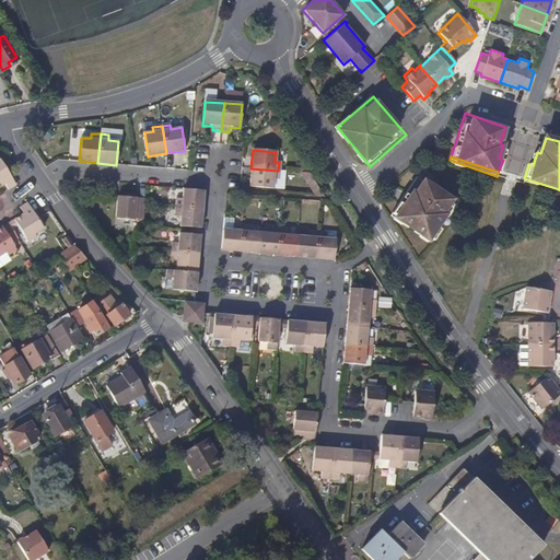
[(0,187),(3,186),(7,190),(14,186),(4,171),(0,163),(0,187)]
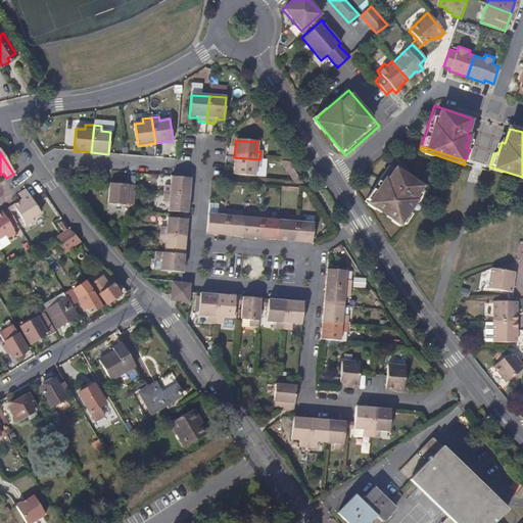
[(254,167),(258,168),(259,159),(234,157),(233,174),(253,176),(254,167)]
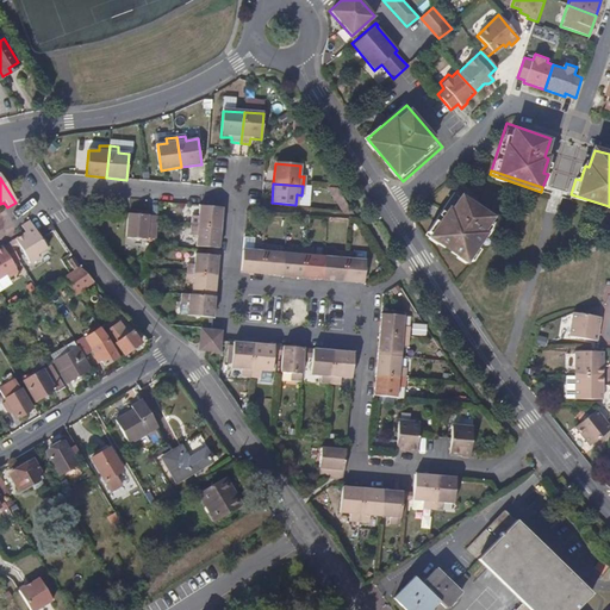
[(478,207),(455,191),(425,235),(468,268),(499,223),(478,207)]
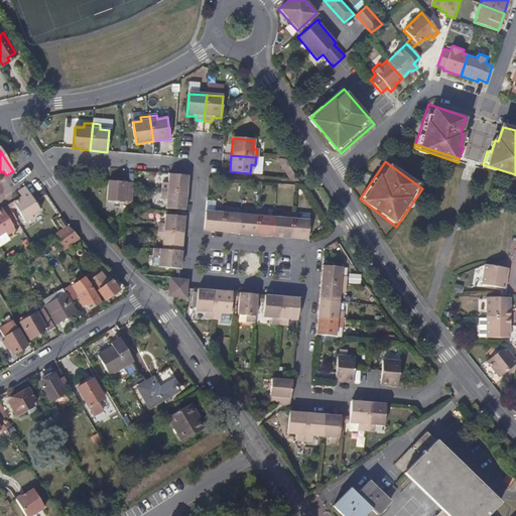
[(168,184),(162,184),(161,191),(186,194),(188,176),(168,174),(168,184)]
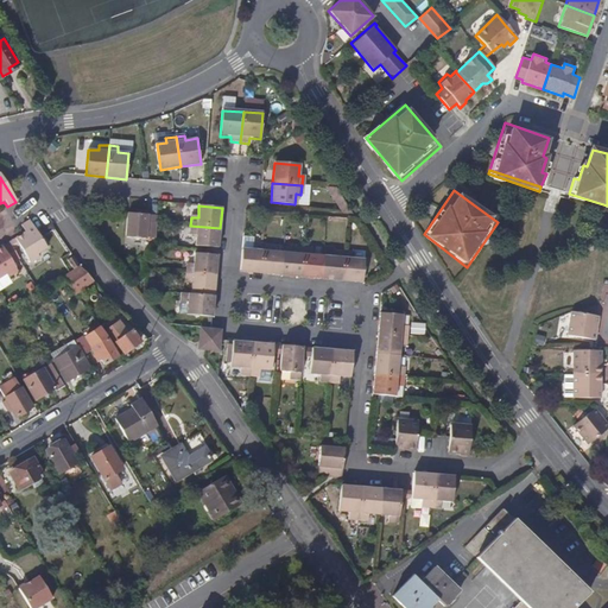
[(25,233),(8,244),(12,248),(18,245),(31,265),(40,258),(39,254),(48,248),(40,239),(30,222),(21,228),(25,233)]
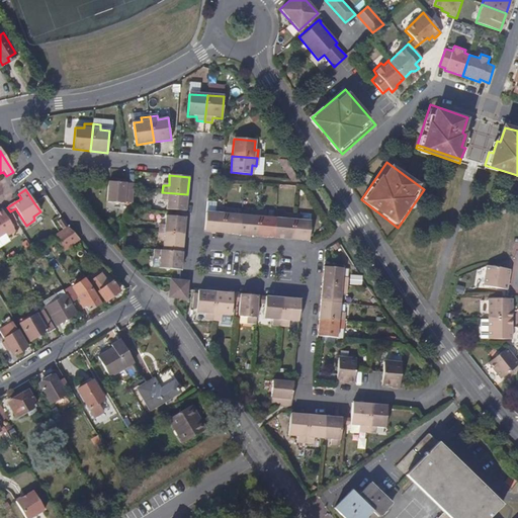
[(187,194),(162,192),(161,201),(167,201),(166,209),(178,210),(186,211),(187,194)]
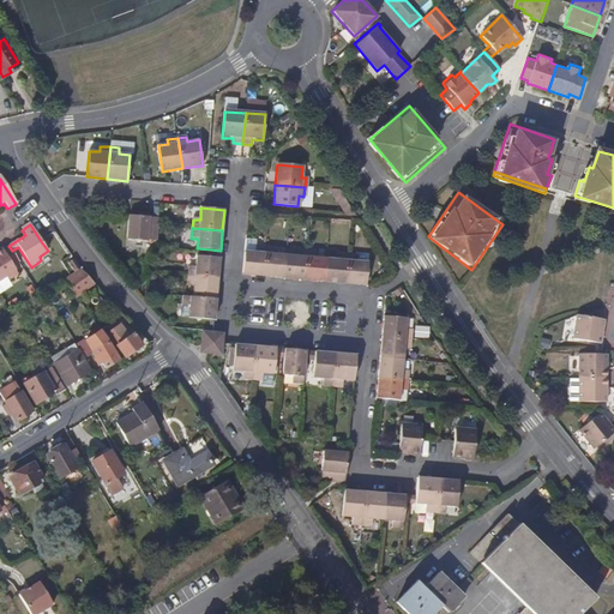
[(157,233),(127,230),(125,256),(146,257),(146,256),(156,257),(156,250),(157,233)]
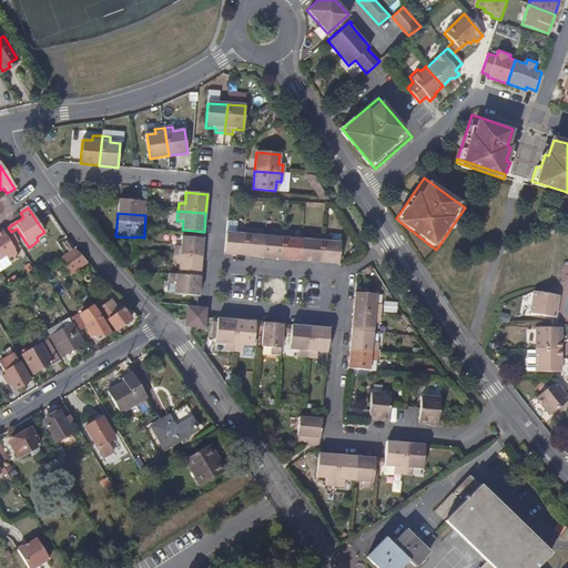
[(6,236),(11,232),(8,227),(0,232),(0,260),(4,257),(7,261),(18,254),(6,236)]
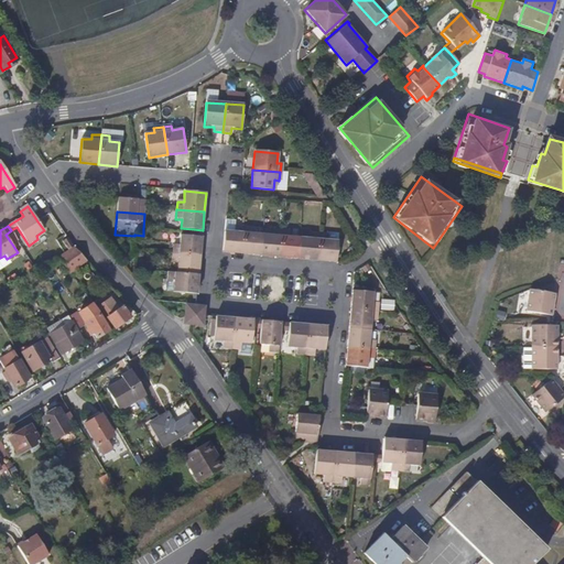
[(241,255),(243,228),(235,227),(234,232),(225,231),(224,253),(241,255)]
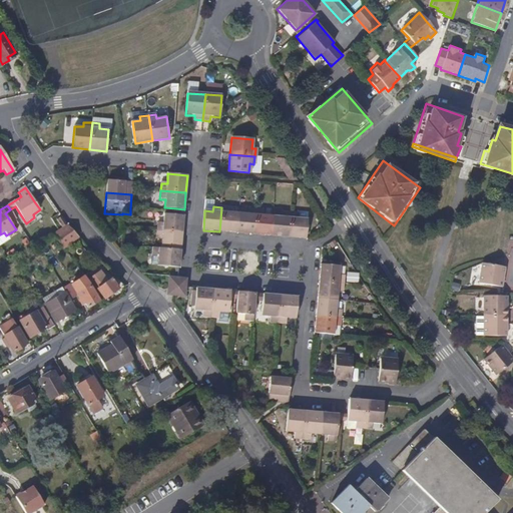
[(219,231),(237,233),(239,213),(229,213),(229,208),(221,207),(219,231)]
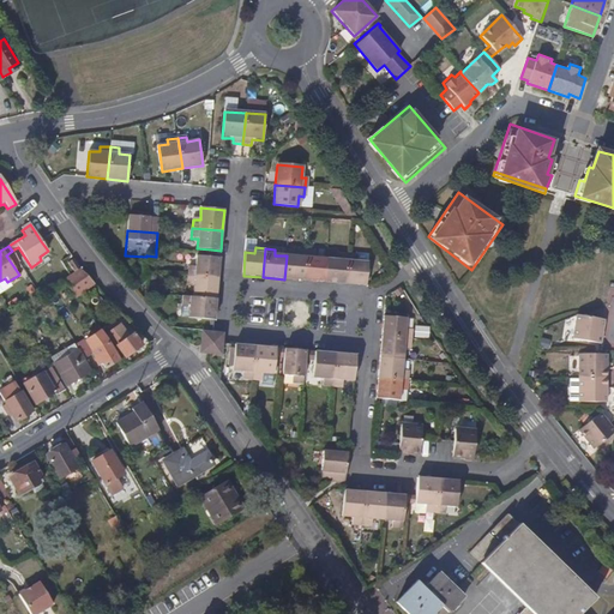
[(296,257),(287,256),(284,280),(305,281),(307,252),(298,251),(296,257)]
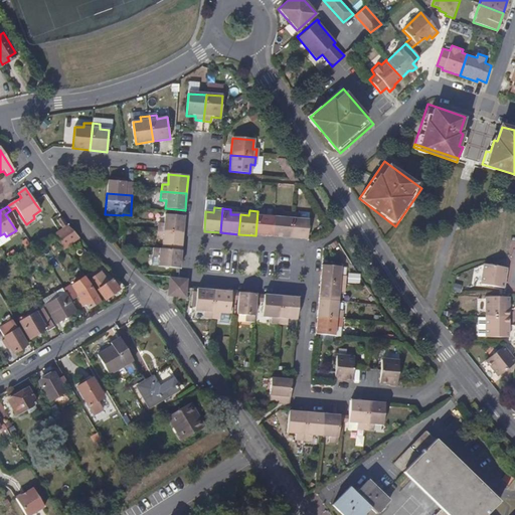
[(266,212),(258,211),(255,235),(273,237),(275,217),(265,217),(266,212)]
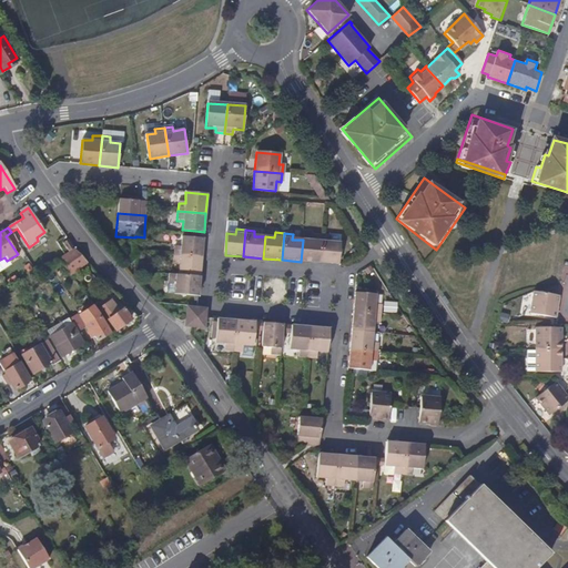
[(313,241),(303,240),(301,262),(320,263),(322,236),(313,235),(313,241)]
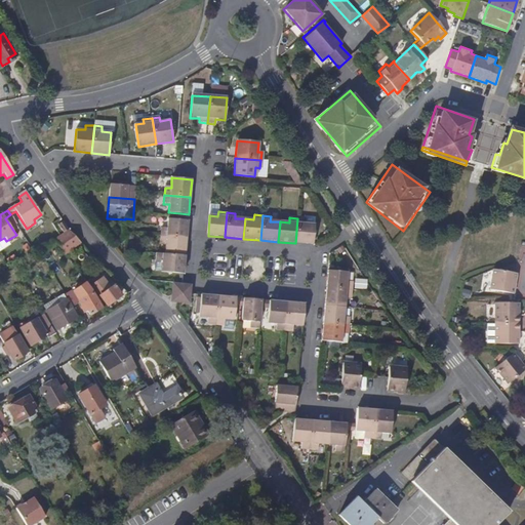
[(306,225),(307,219),(297,218),(295,243),(313,245),(315,226),(306,225)]
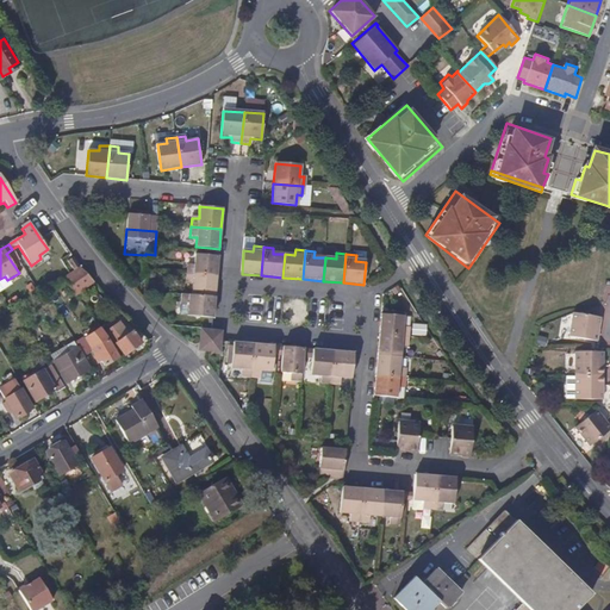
[(188,265),(187,274),(217,277),(218,257),(210,256),(195,255),(194,266),(188,265)]
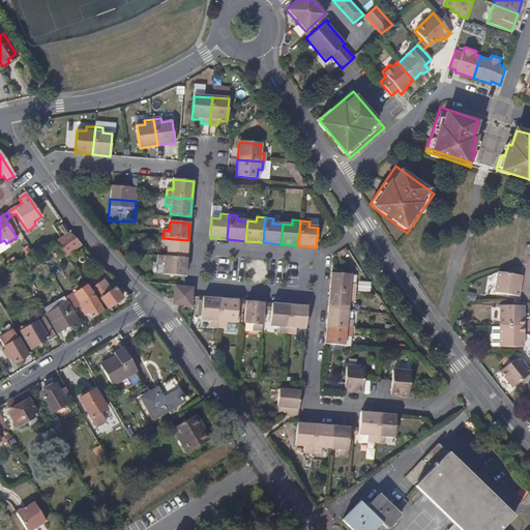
[(63,225),(56,231),(61,238),(69,233),(63,225)]
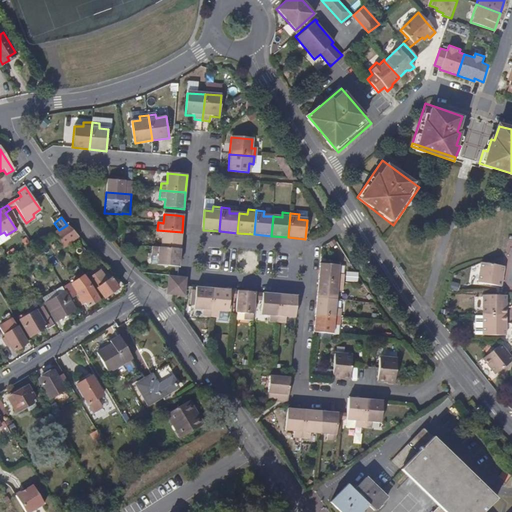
[(67,225),(59,230),(52,234),(62,248),(78,237),(67,225)]
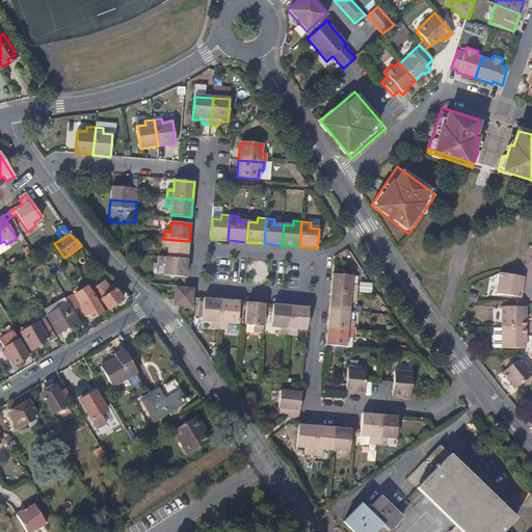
[(187,260),(189,241),(163,239),(162,247),(167,248),(166,258),(187,260)]
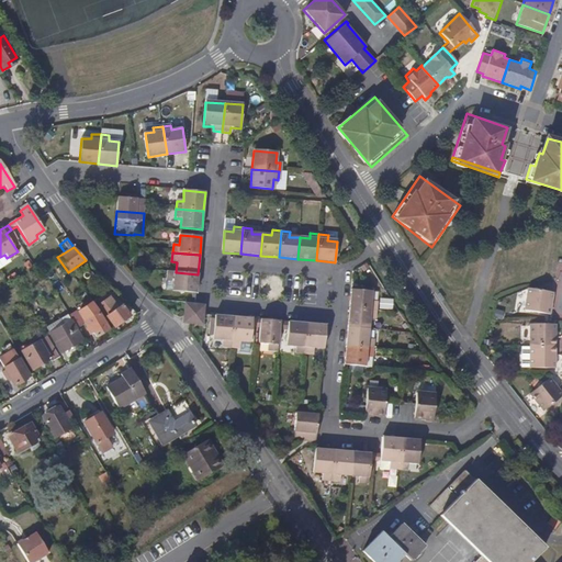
[(198,274),(176,272),(168,271),(167,282),(173,282),(172,292),(197,294),(198,274)]
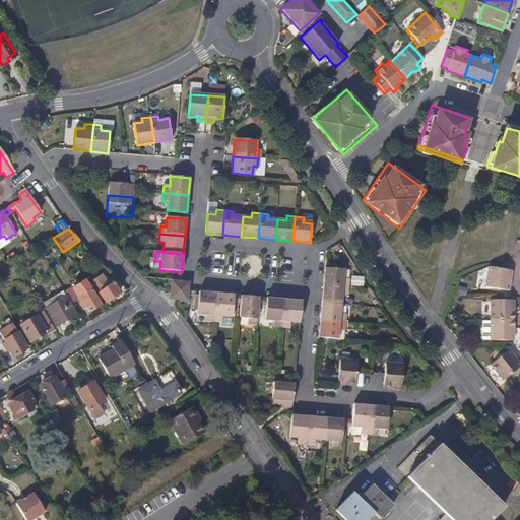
[(325,269),(324,286),(348,288),(349,280),(344,279),(344,271),(325,269)]
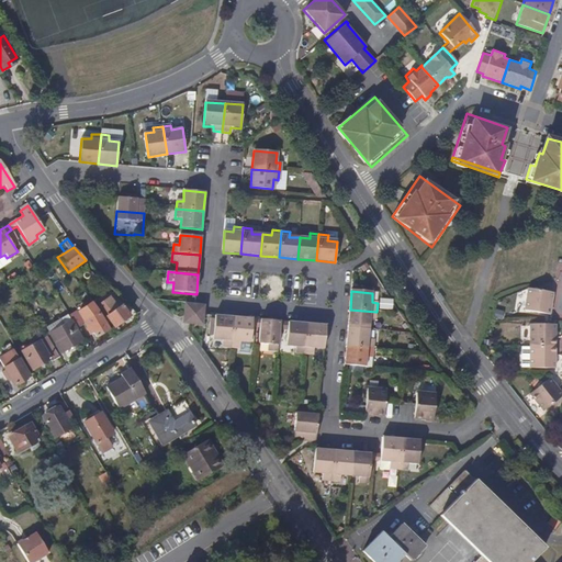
[(551,307),(553,295),(528,295),(527,317),(552,317),(553,308),(551,307)]
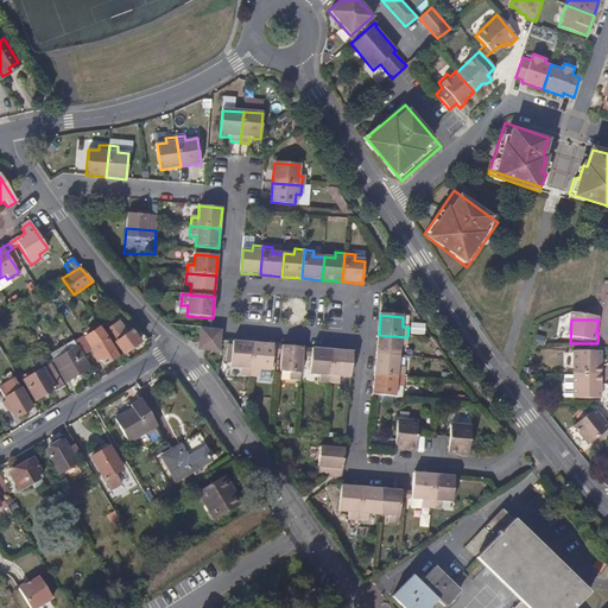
[(211,329),(197,329),(196,350),(219,353),(220,341),(221,330),(211,329)]
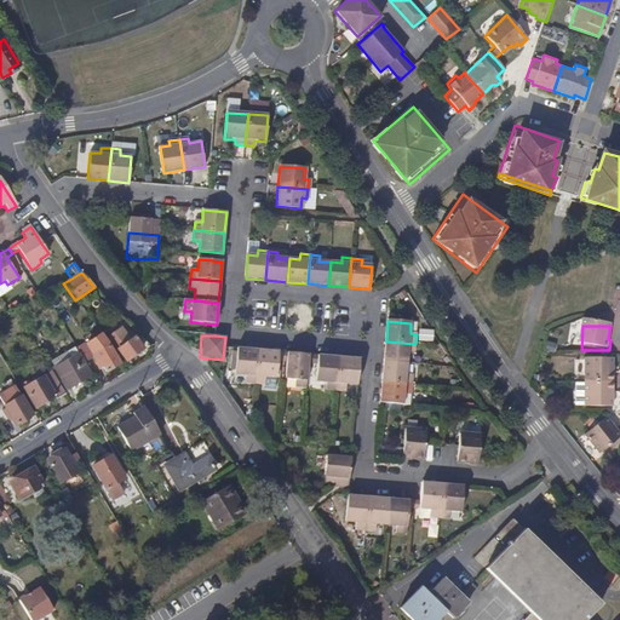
[(142,349),(133,338),(116,350),(125,361),(142,349)]
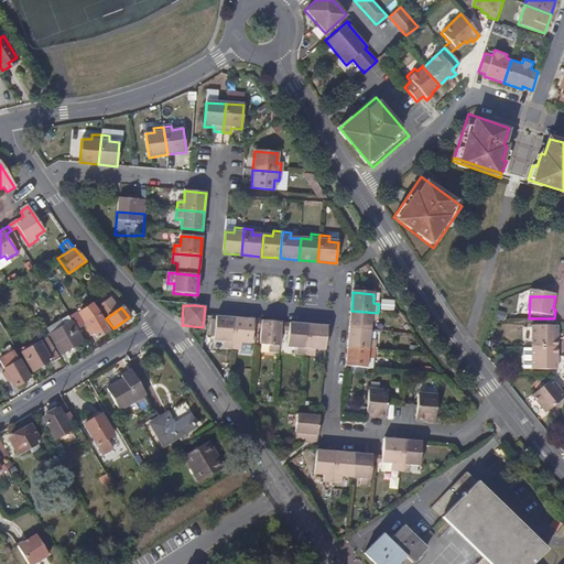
[(377,322),(378,313),(351,311),(349,329),(370,332),(371,321),(377,322)]
